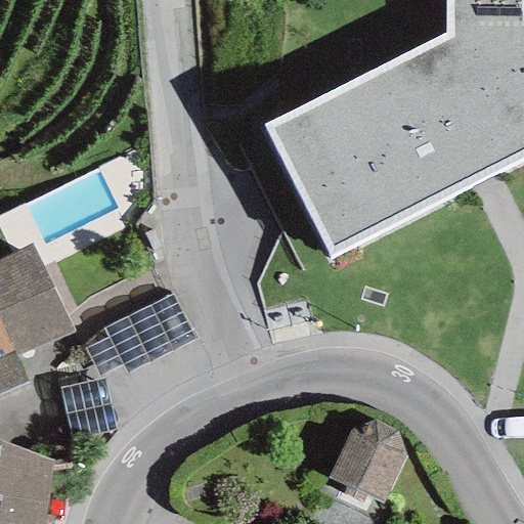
[(523,0),(444,0),(444,33),(262,123),(330,254),(523,157),(523,0)]
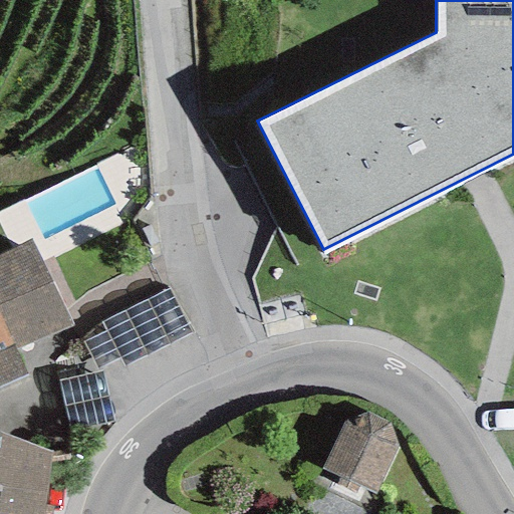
[(32,240),(0,255),(0,384),(27,372),(17,350),(72,325),(32,240)]
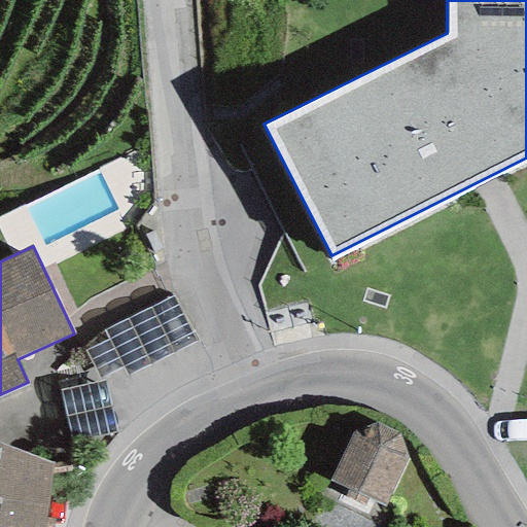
[(196,340),(172,294),(100,332),(104,341),(83,351),(98,380),(121,367),(126,377),(196,340)]
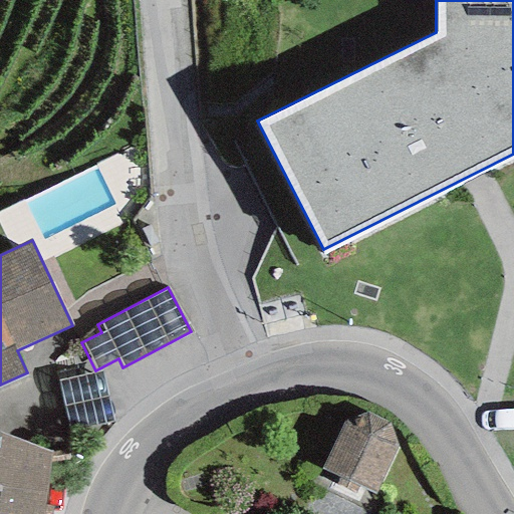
[(101,370),(57,380),(68,433),(113,423),(101,370)]
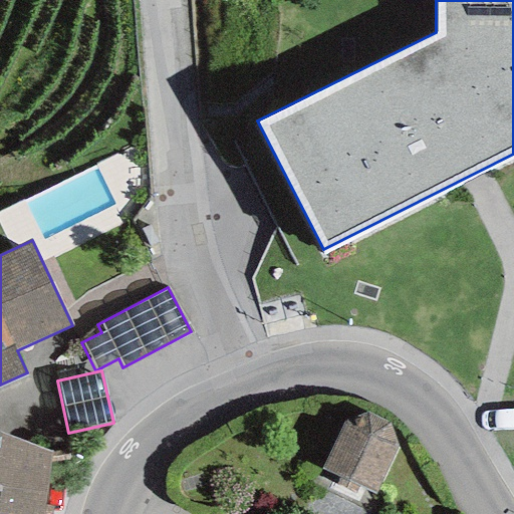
[(342,422),(320,469),(336,478),(331,484),(355,494),(358,487),(374,493),(398,447),(391,425),(364,412),(342,422)]
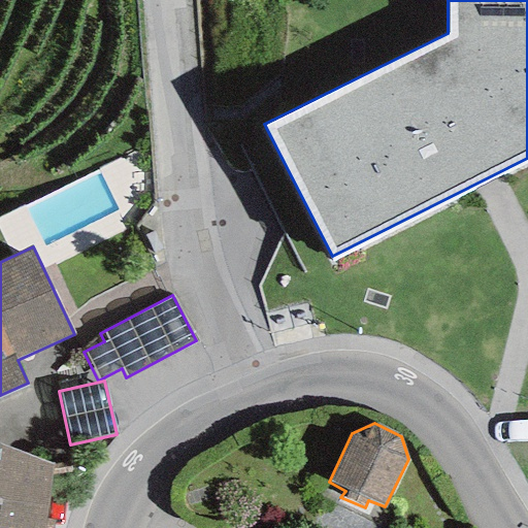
[(0,443),(0,527),(42,527),(51,464),(0,443)]
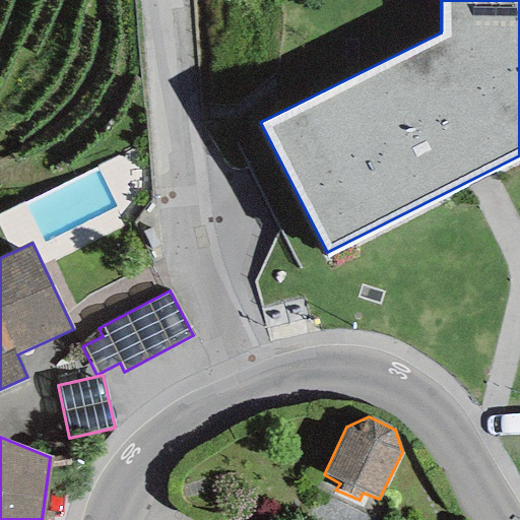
All buildings are outlined.
